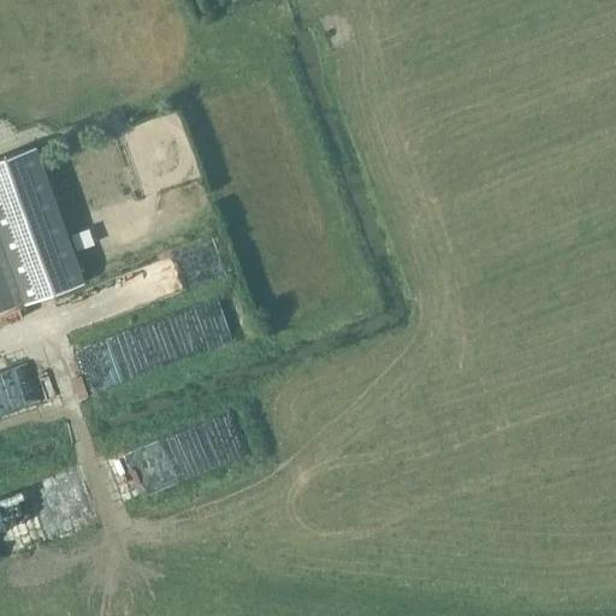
[(37,147),(0,159),(0,230),(27,303),(86,283),(37,147)]
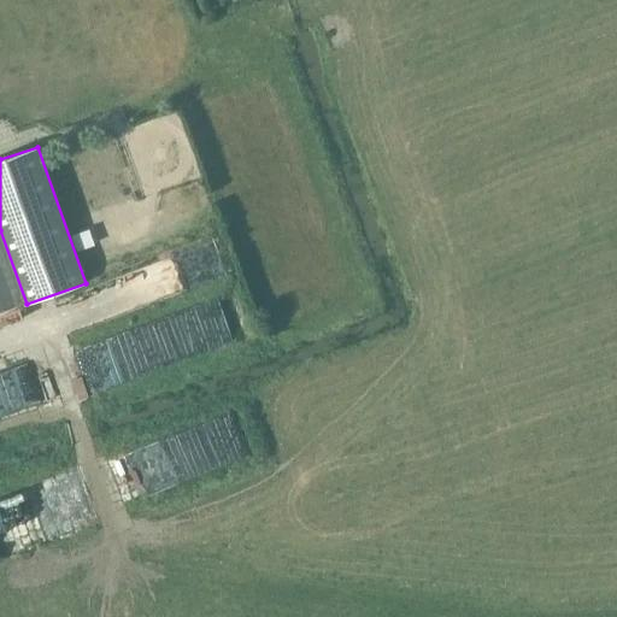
[(0,313),(23,306),(0,240),(0,313)]
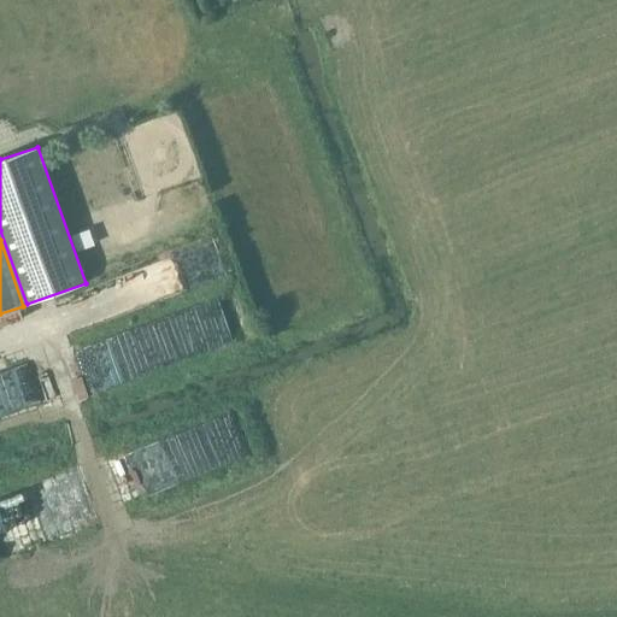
[(83,335),(97,372),(160,350),(147,312),(83,335)]
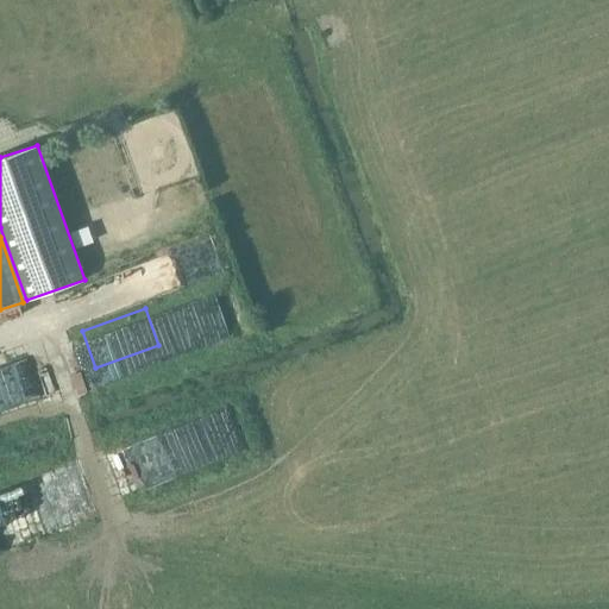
[(164,334),(201,336),(201,312),(165,311),(164,334)]
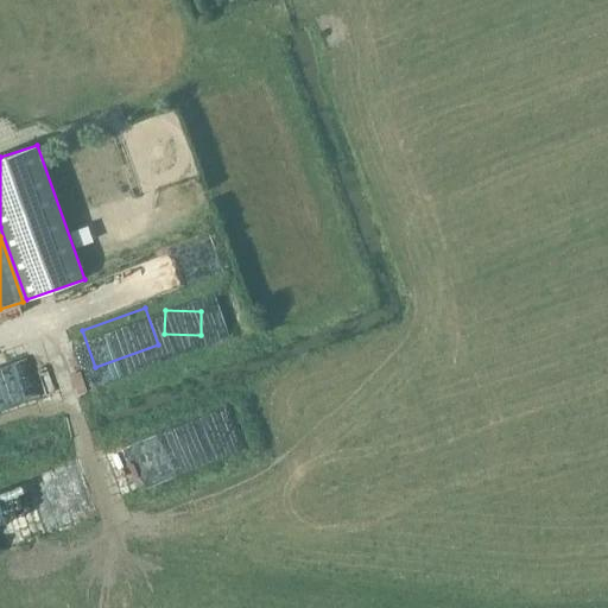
[(32,348),(0,356),(0,387),(16,384),(10,363),(35,358),(32,348)]
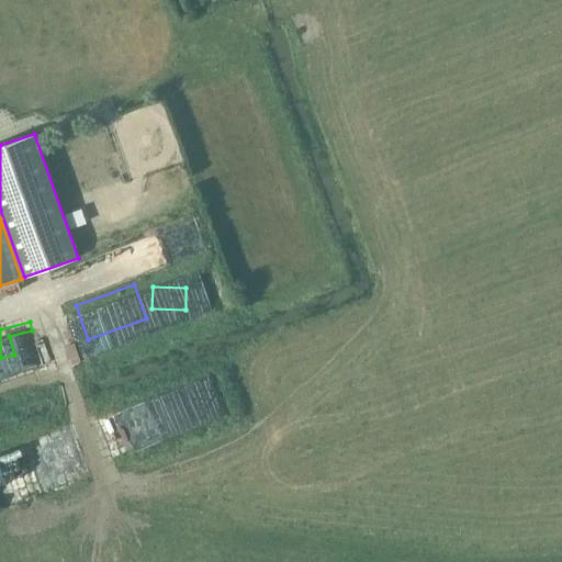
[(218,364),(100,403),(112,439),(231,401),(218,364)]
